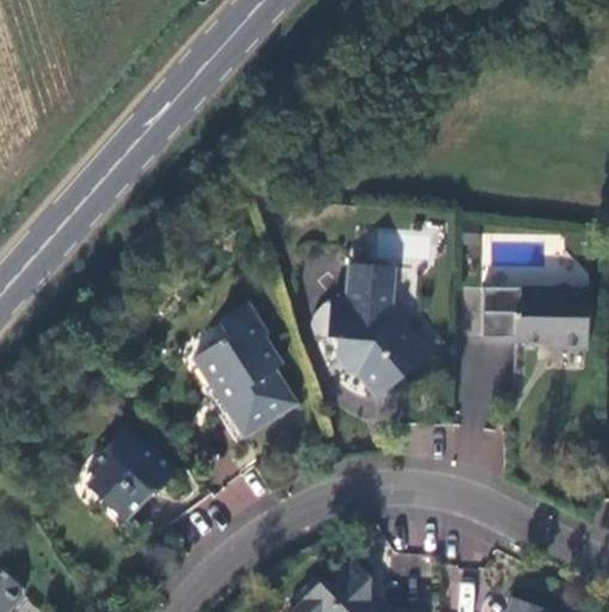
[(391,308),(395,268),(352,264),(347,303),(332,302),(328,335),(338,338),(338,358),(348,371),(359,373),(378,395),(428,355),(391,308)]
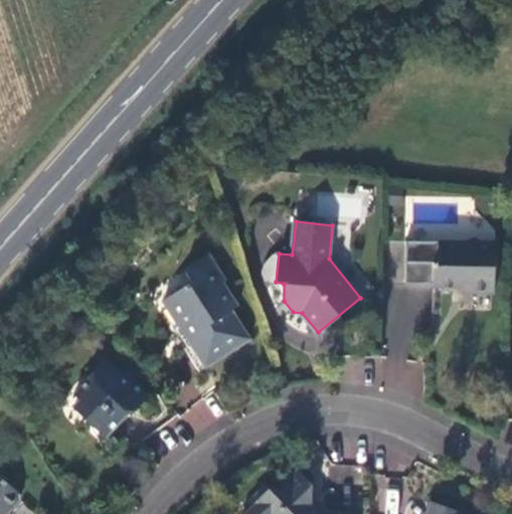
[(495,294),(496,243),(439,242),(440,263),(435,264),(434,288),(469,290),(469,294),(495,294)]
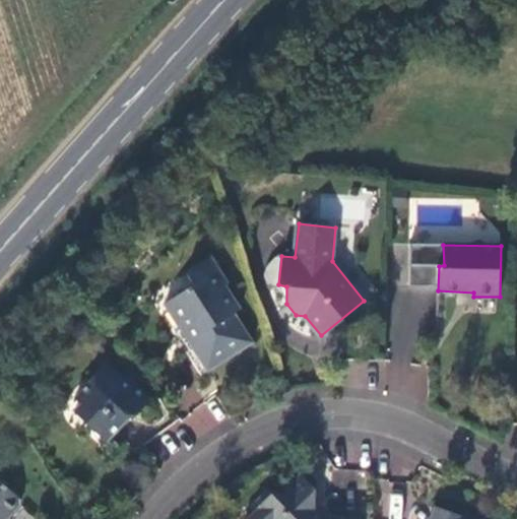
[(229,281),(212,256),(189,268),(188,269),(187,271),(187,273),(188,275),(193,282),(165,303),(181,327),(185,327),(196,346),(193,347),(206,370),(252,341),(235,313),(240,308),(225,284),(229,281)]
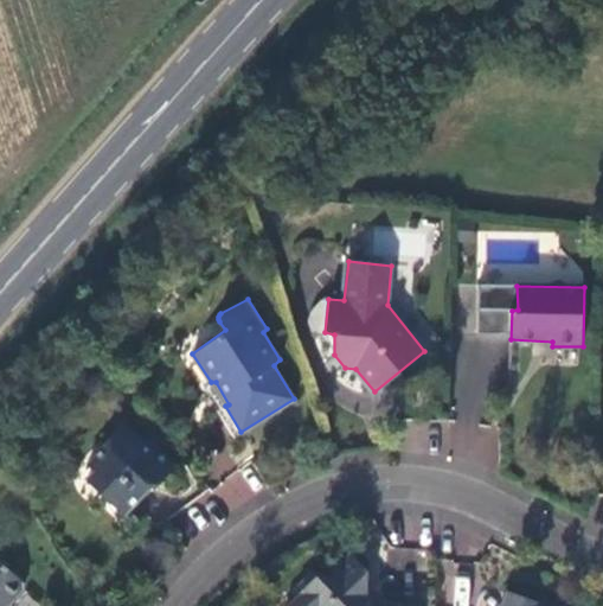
[(88,464),(92,469),(102,477),(102,495),(122,514),(149,484),(153,488),(173,467),(154,450),(152,452),(121,422),(103,441),(104,444),(88,464)]
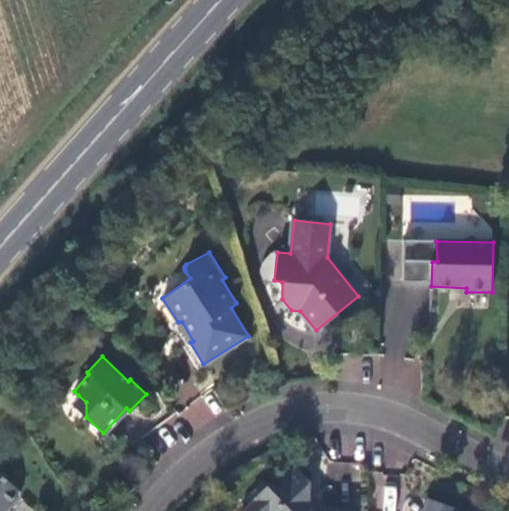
[(86,402),(78,395),(71,404),(86,417),(86,402)]
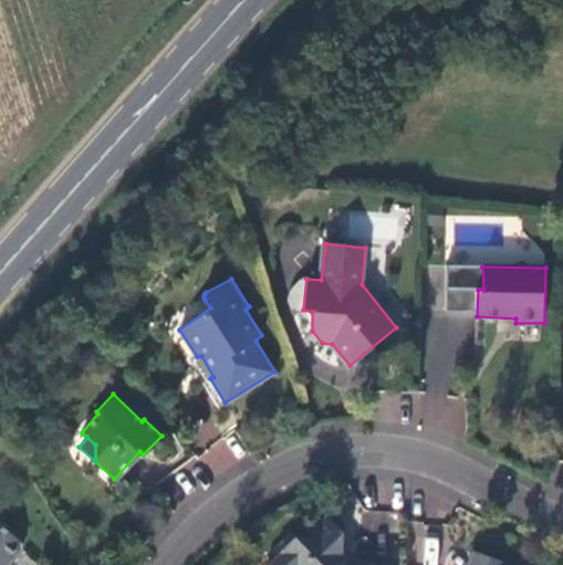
[(357,563),(358,556),(343,556),(342,540),(343,531),(327,515),(313,529),(312,535),(295,535),(293,532),(278,545),(281,550),(267,564),(374,564),(357,563)]
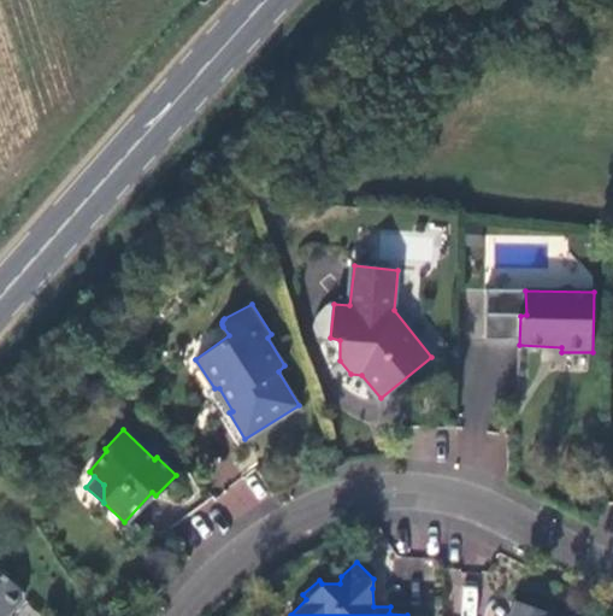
[(3,615),(9,615),(19,603),(18,597),(0,580),(0,615),(3,615)]
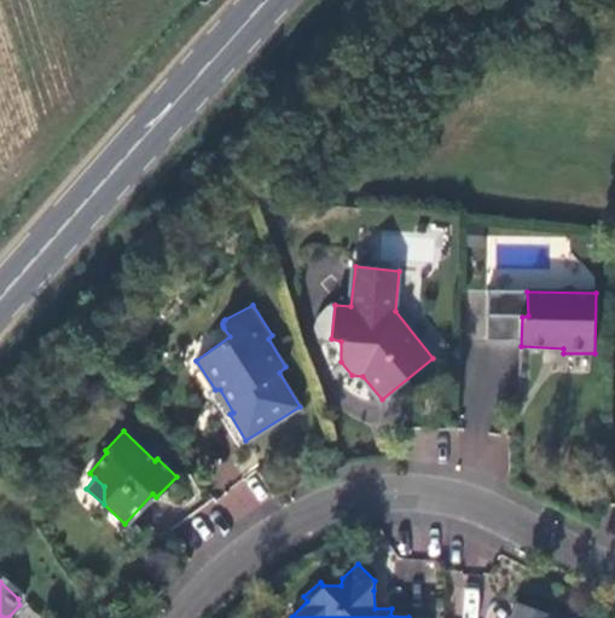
[(375,608),(392,608),(373,590),(375,608)]
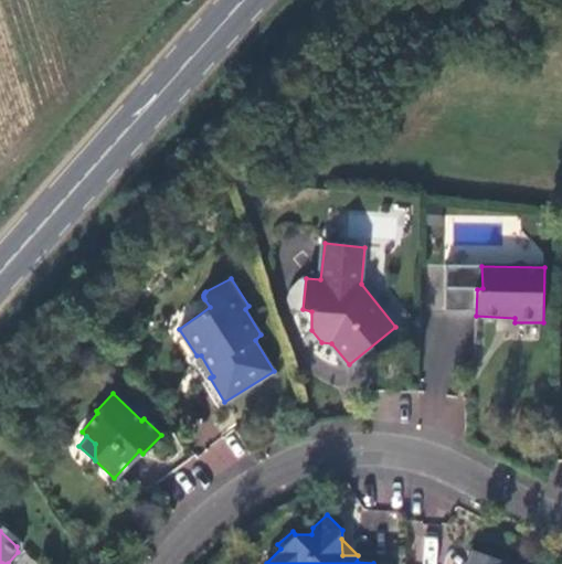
[(420,539),(420,562),(434,561),(433,539),(420,539)]
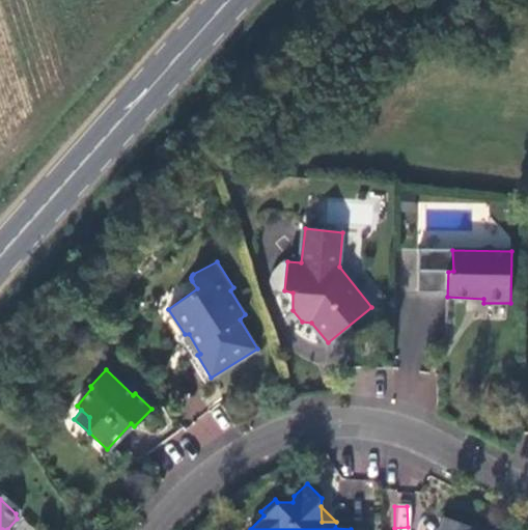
[(475,529),(476,527),(444,517),(438,529),(475,529)]
